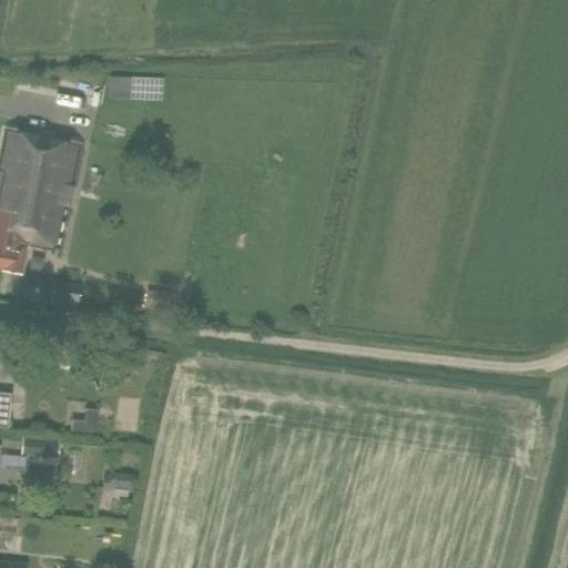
[(0,267),(1,269),(1,271),(21,275),(28,244),(59,251),(81,142),(6,127),(0,154),(0,267)]
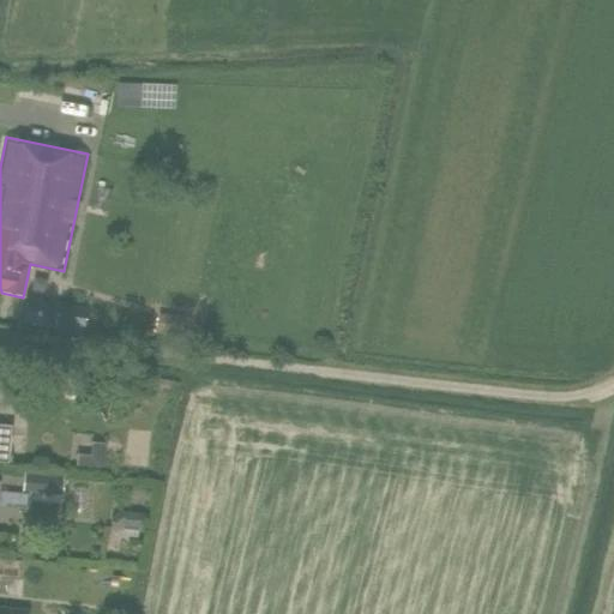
[(30,327),(90,330),(91,314),(31,311),(30,327)]
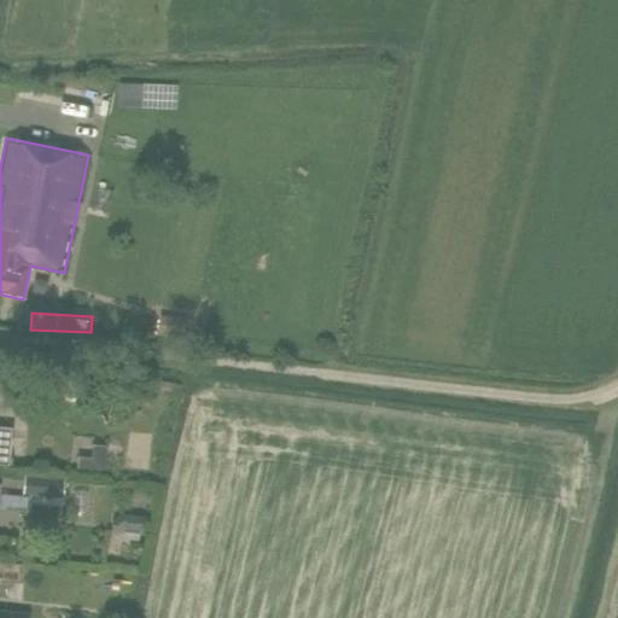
[(0,464),(9,466),(12,427),(0,426),(0,464)]
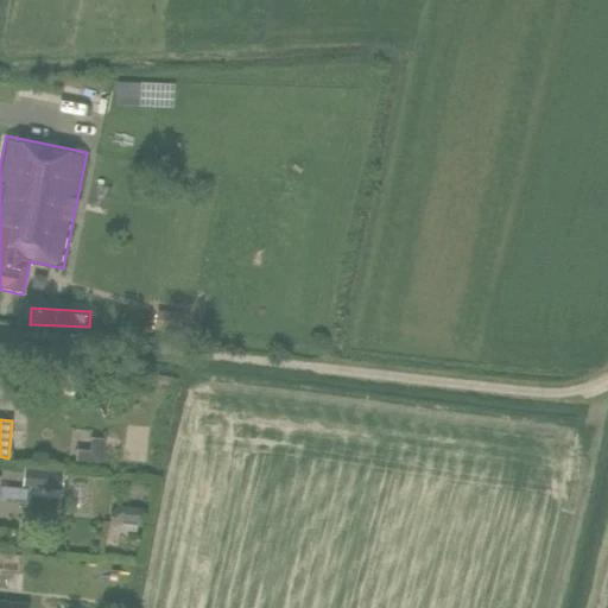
[(24,469),(23,486),(62,489),(63,473),(24,469)]
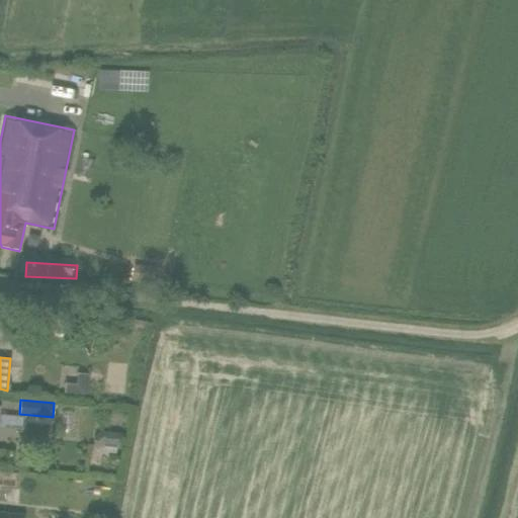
[(116,453),(117,439),(105,437),(103,452),(116,453)]
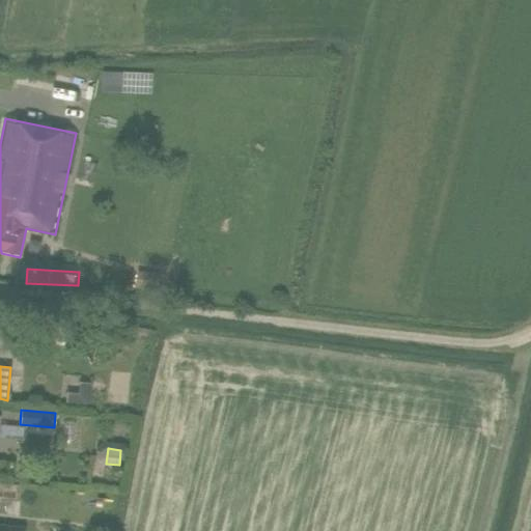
[(0,496),(21,498),(22,484),(0,482),(0,496)]
